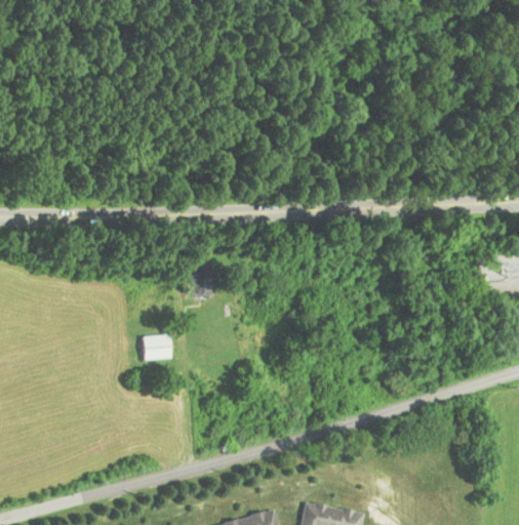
[(215,295),(211,261),(193,264),(196,297),(215,295)]
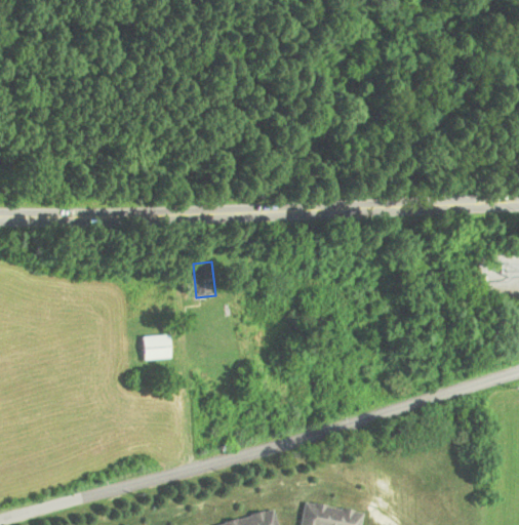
[(489,285),(489,265),(480,265),(480,285),(489,285)]
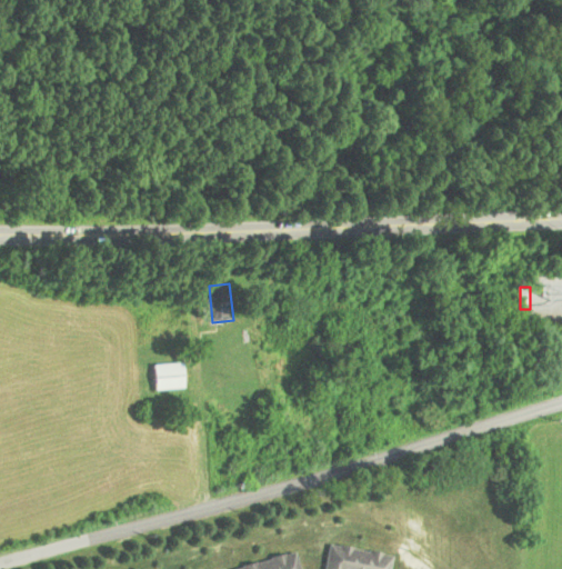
[(187,389),(186,363),(156,363),(157,390),(187,389)]
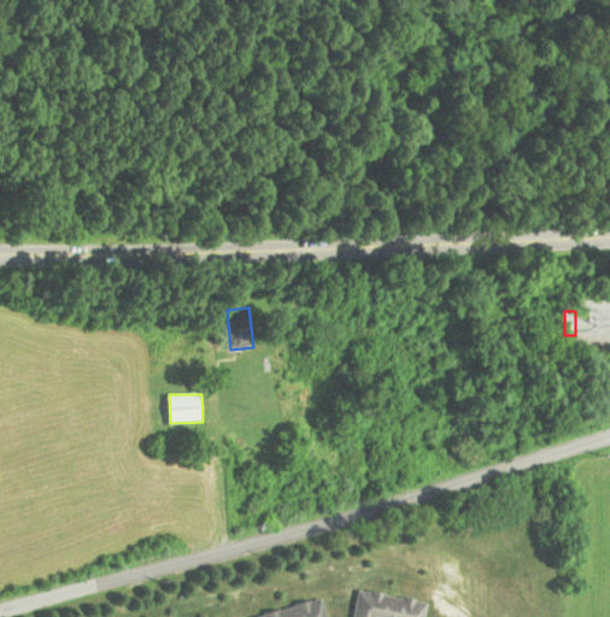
[(362,591),(356,616),(427,616),(430,603),(362,591)]
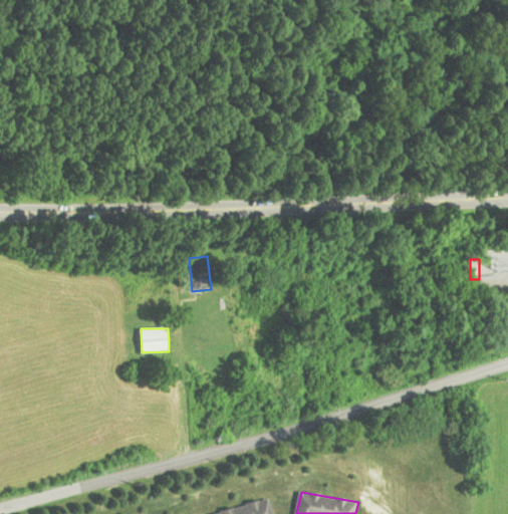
[(215,513),(214,513),(274,513),(271,499),(215,513)]
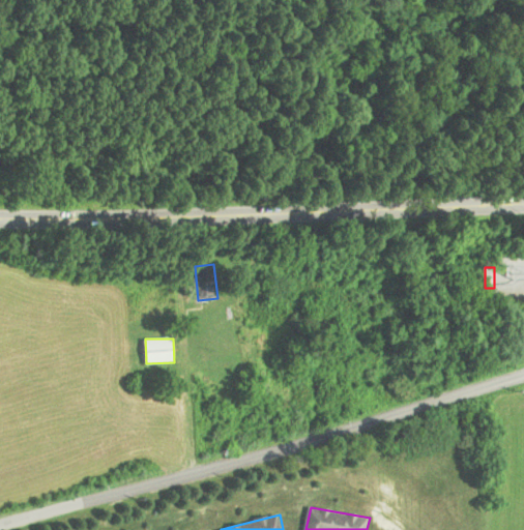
All buildings are outlined.
